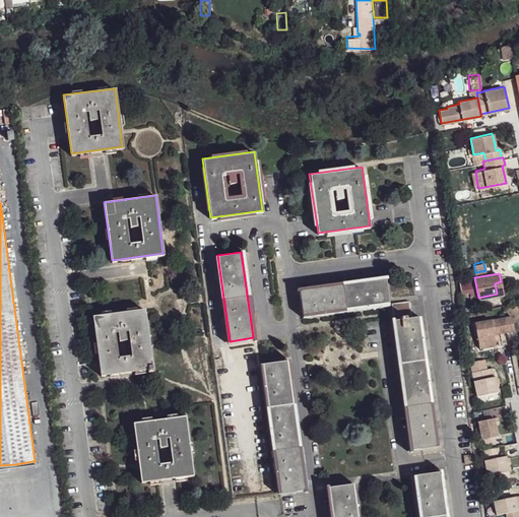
[(299,289),(302,313),(388,302),(385,277),(299,289)]
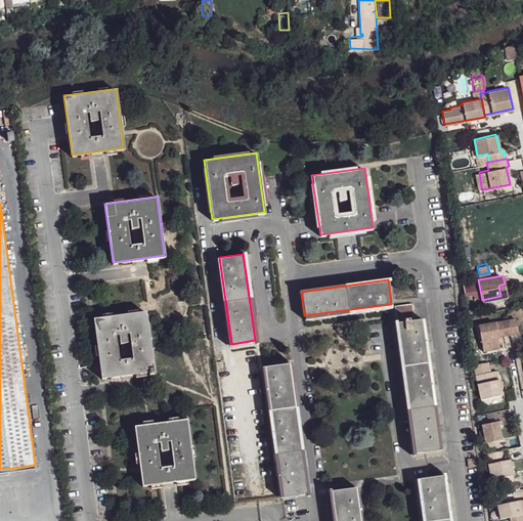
[(478,279),(463,281),(465,295),(473,294),(474,296),(481,295),(478,279)]
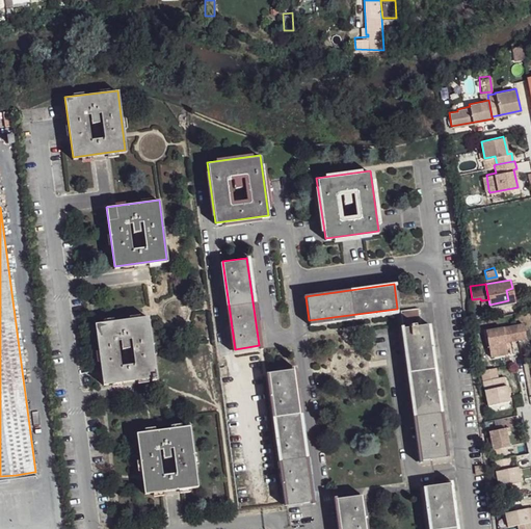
[(400,309),(421,458),(445,455),(427,323),(420,324),(418,306),(400,309)]
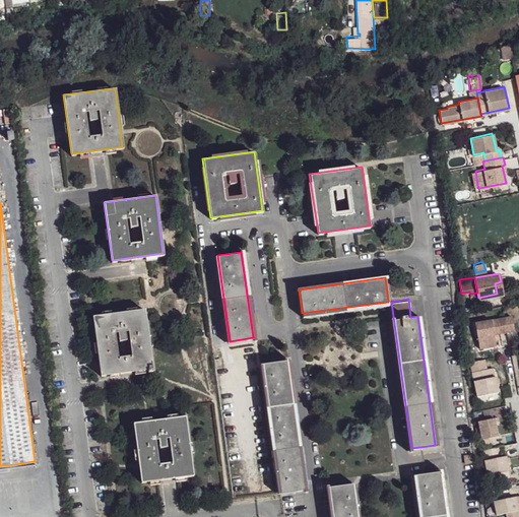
[(101,374),(152,367),(144,308),(92,316),(101,374)]
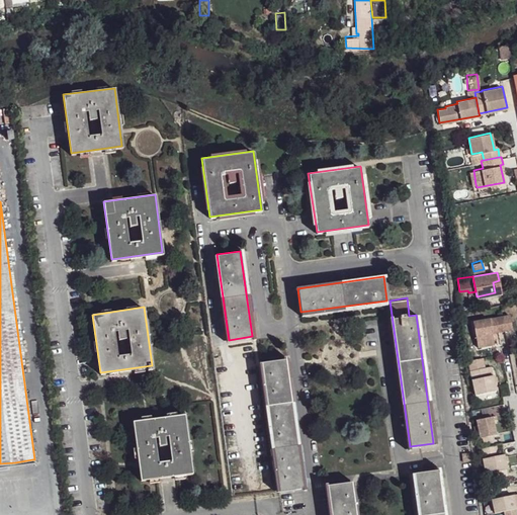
[(510,313),(502,315),(505,329),(512,328),(510,313)]
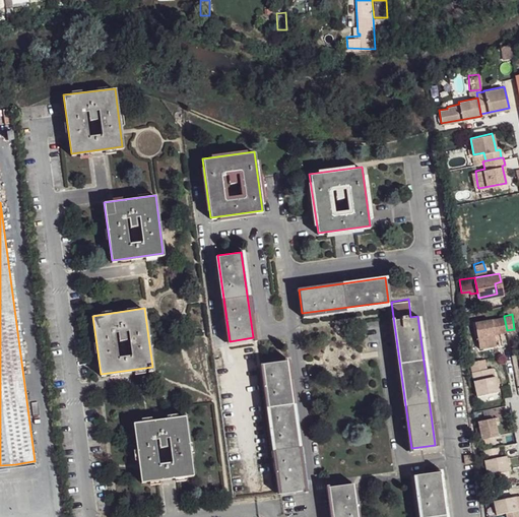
[(504,316),(498,317),(501,332),(507,330),(504,316)]
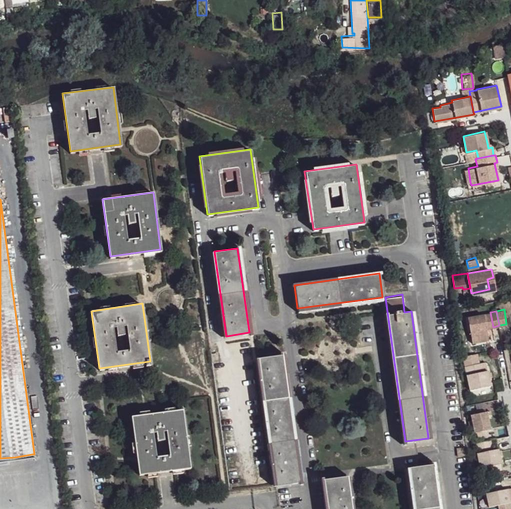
[(490,312),(467,316),(472,341),(488,338),(487,327),(493,327),(490,312)]
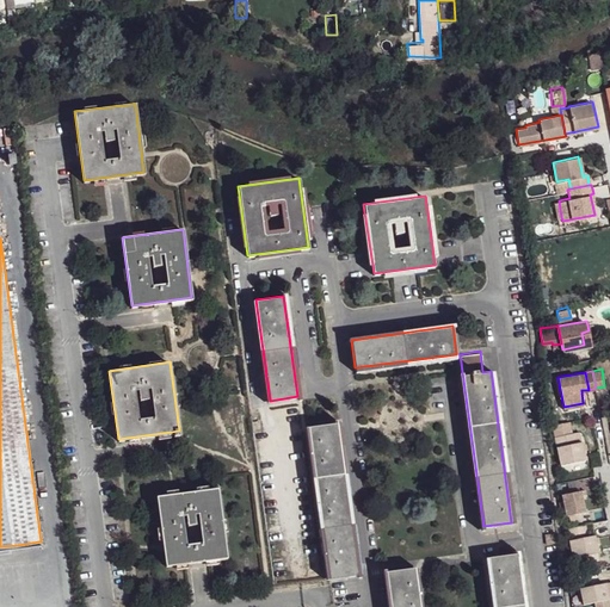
[(549,423),(553,437),(571,433),(567,420),(549,423)]
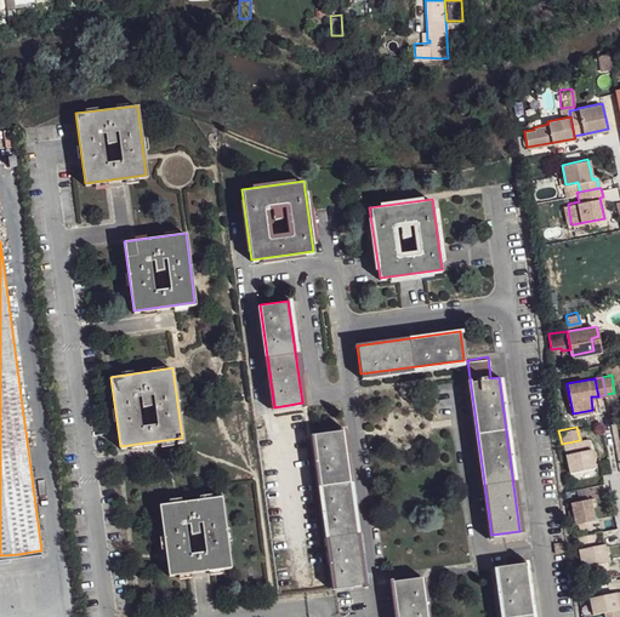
[(313,433),(335,587),(363,583),(341,429),(313,433)]
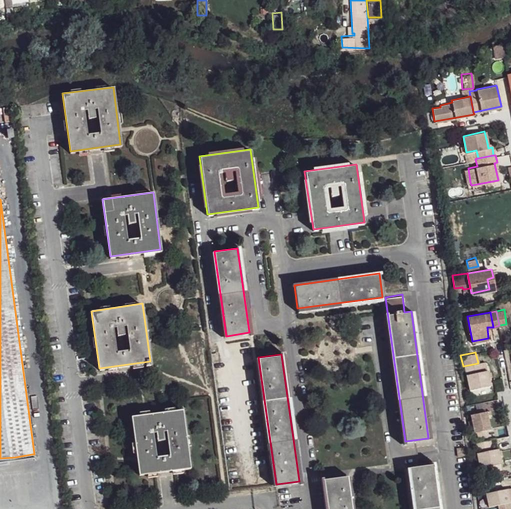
[(481,362),(463,366),(469,390),(491,385),(489,379),(487,370),(483,370),(481,362)]
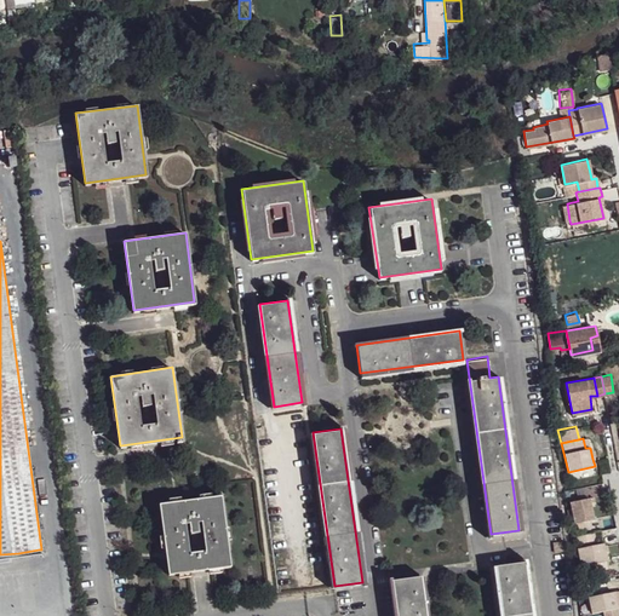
[(221,495),(159,502),(168,573),(229,564),(221,495)]
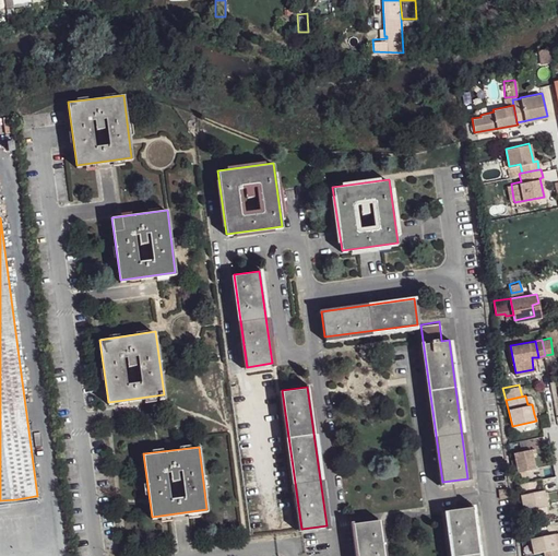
[(531,449),(513,453),(518,473),(535,469),(531,449)]
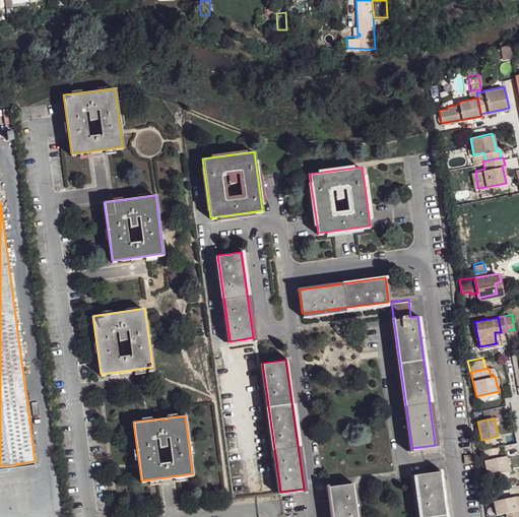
[(499,445),(484,448),(490,471),(509,467),(506,452),(501,454),(499,445)]
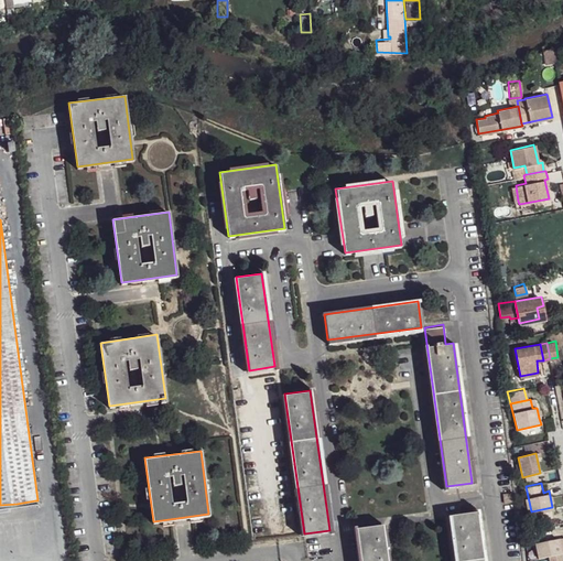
[(450,514),(456,560),(483,560),(476,510),(450,514)]
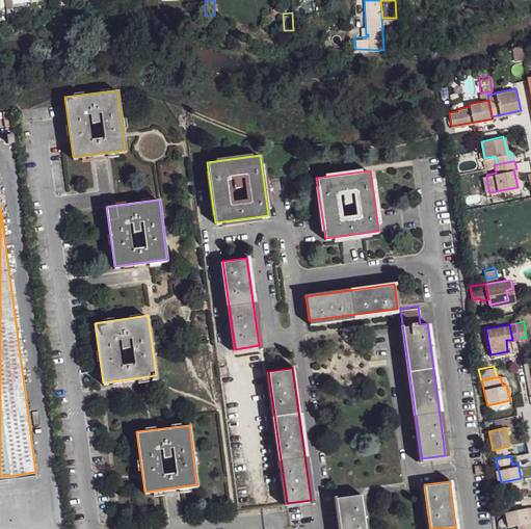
[(336,497),(340,528),(365,528),(360,494),(336,497)]
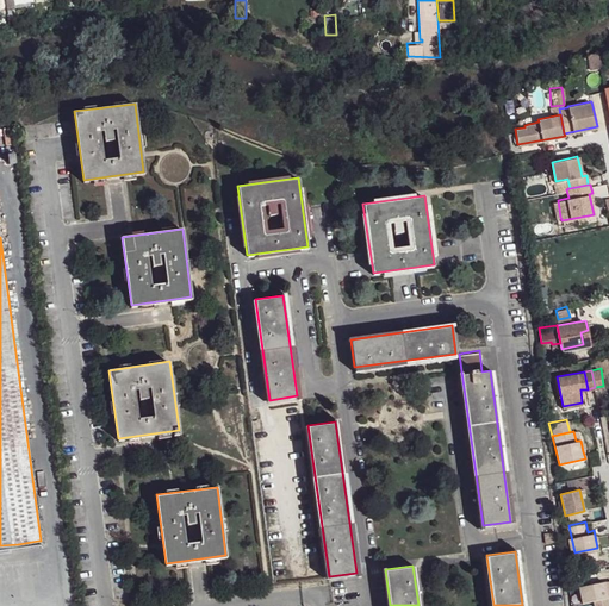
[(604,580),(578,586),(582,603),(608,597),(604,580)]
